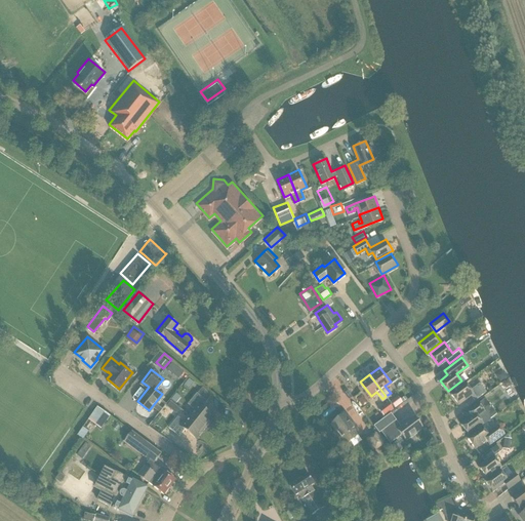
[(462,382),(458,386),(450,392),(458,402),(471,393),(475,398),(486,389),(480,381),(468,389),(462,382)]
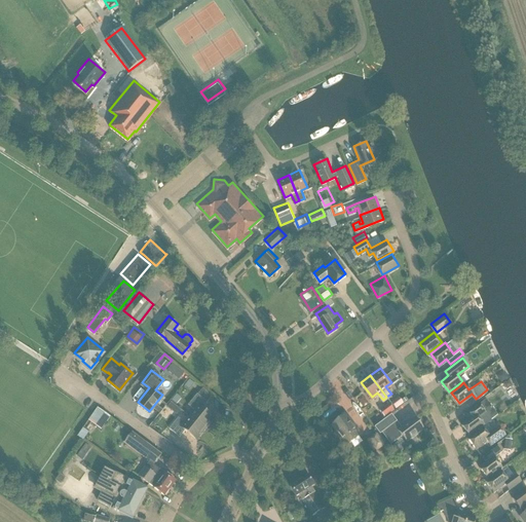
[(189,413),(205,426),(214,415),(202,406),(208,400),(197,390),(188,402),(194,407),(189,413)]
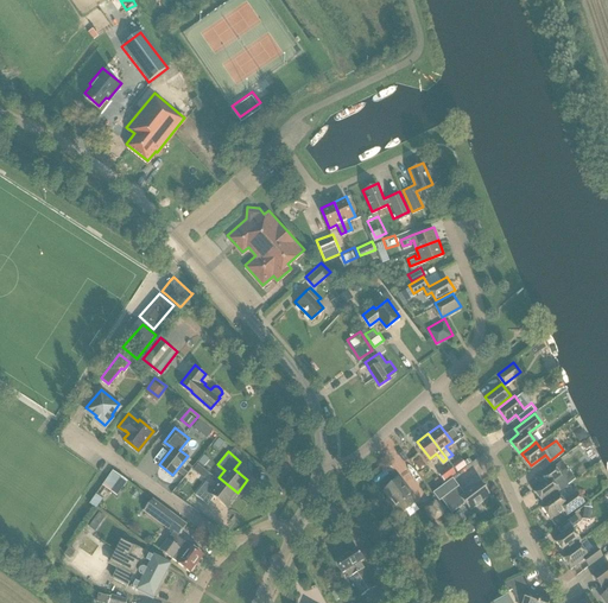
[(466,462),(461,456),(453,463),(457,469),(466,462)]
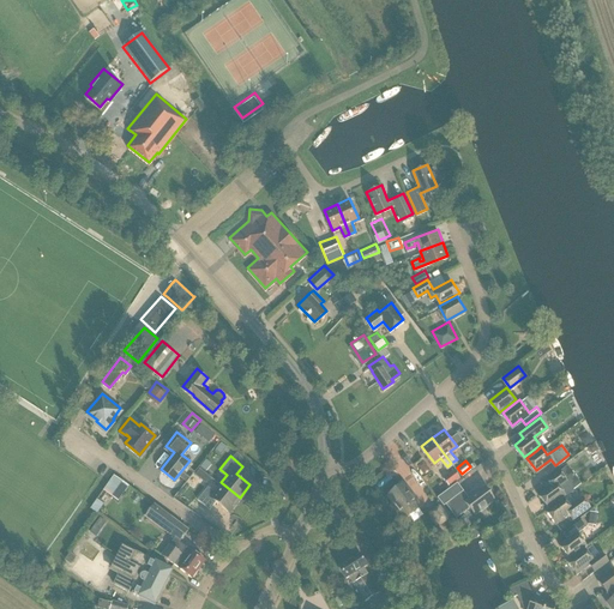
[(559,469),(547,477),(552,483),(539,493),(548,505),(566,493),(561,486),(567,481),(559,469)]
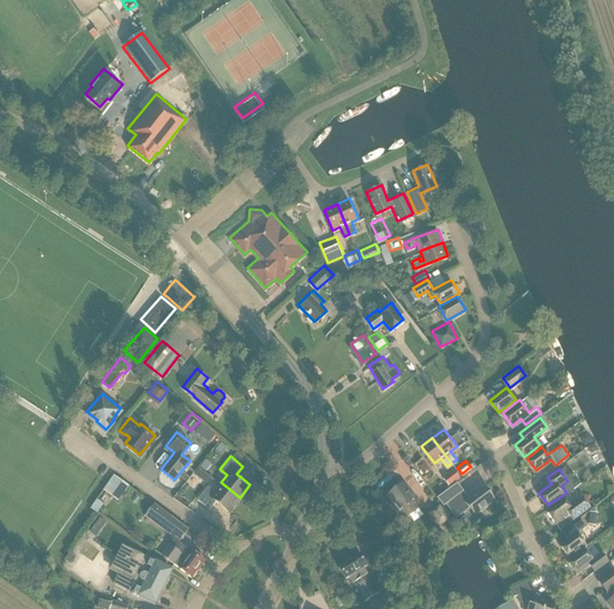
[(444,475),(450,482),(456,477),(450,470),(444,475)]
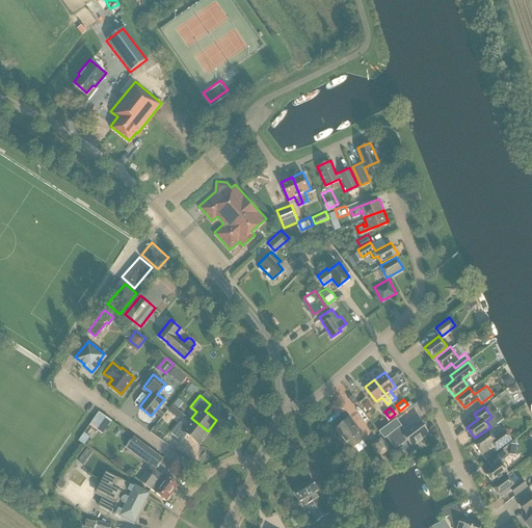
[(112,419),(99,408),(89,422),(102,431),(112,419)]
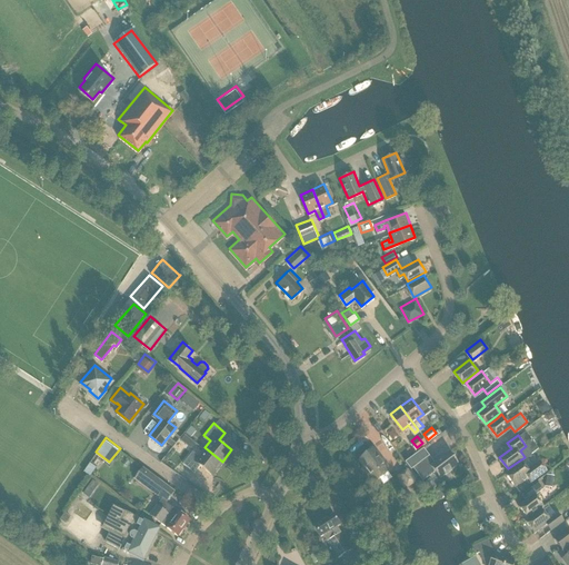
[(365,465),(363,466),(373,479),(390,467),(373,446),(359,457),(365,465)]
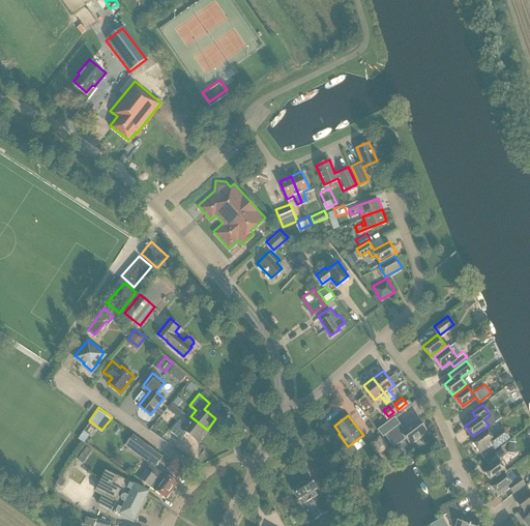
[(207,430),(190,416),(185,422),(179,417),(171,429),(181,437),(186,431),(198,440),(207,430)]
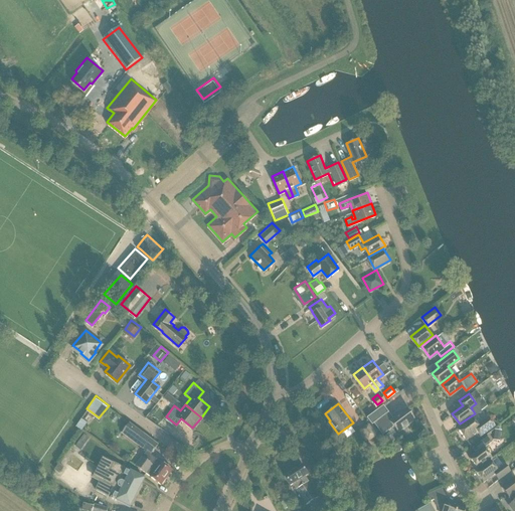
[(398,430),(415,417),(406,405),(393,415),(388,409),(374,420),(382,432),(393,423),(398,430)]
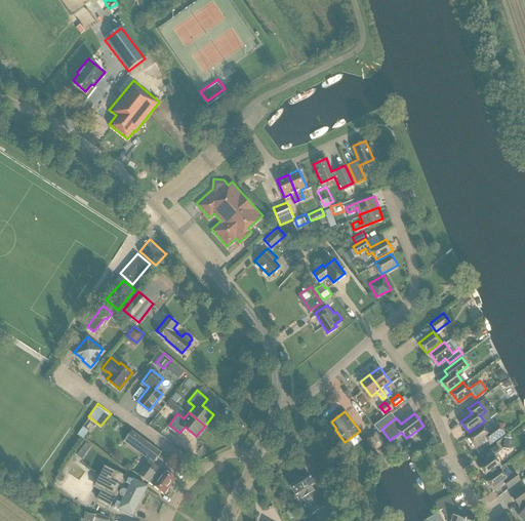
[(486,430),(482,424),(467,435),(475,446),(486,438),(489,442),(505,431),(497,422),(486,430)]
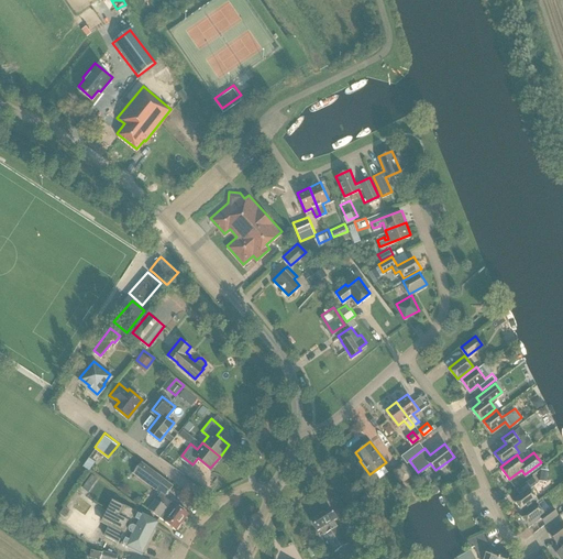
[(172,483),(168,480),(142,460),(133,470),(164,494),(172,483)]
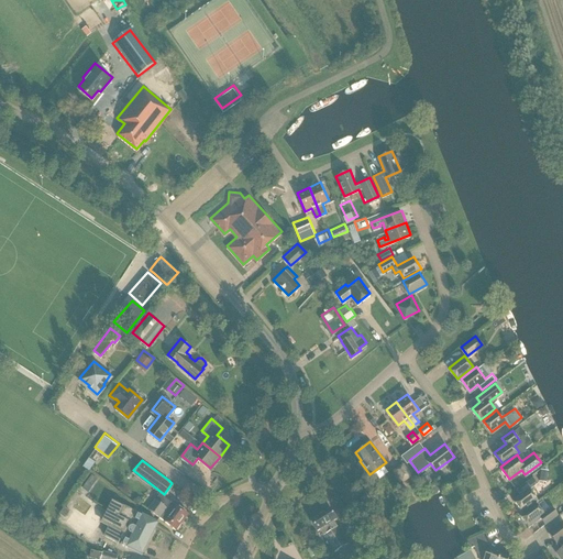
[(394,470),(400,479),(411,471),(405,461),(394,470)]
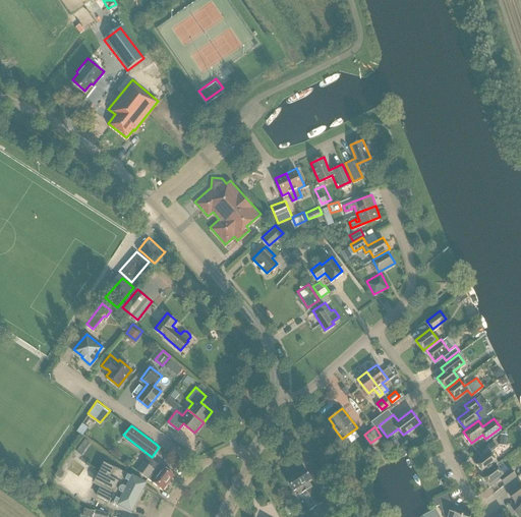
[(83,451),(91,439),(84,435),(77,447),(83,451)]
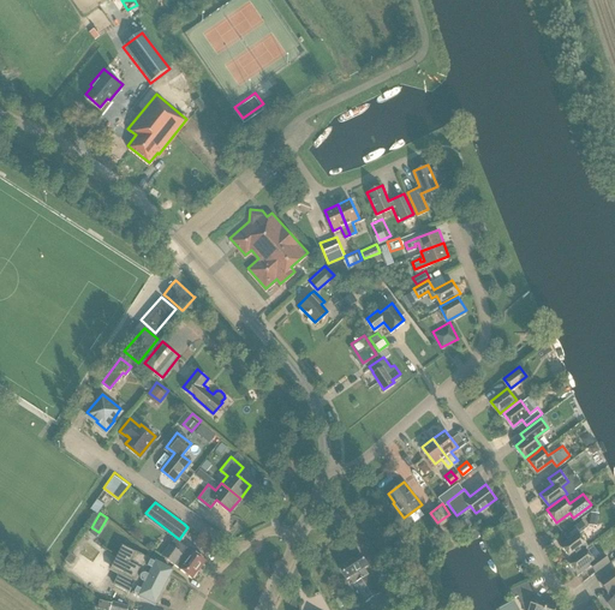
[(569,556),(587,543),(578,531),(587,525),(581,518),(568,527),(573,534),(560,544),(569,556)]
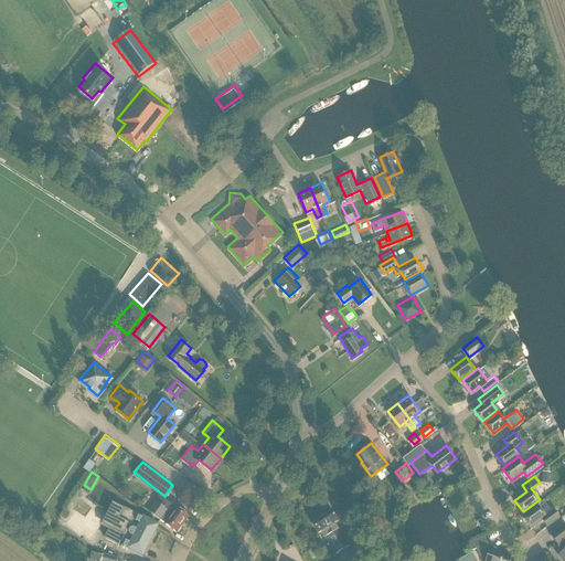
[(189,514),(164,496),(160,503),(156,499),(148,508),(177,529),(189,514)]
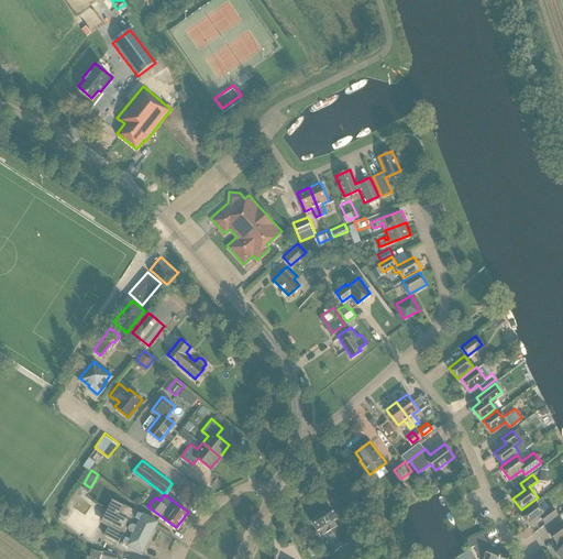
[(138,511),(114,499),(110,500),(102,516),(103,521),(109,523),(105,534),(142,552),(157,521),(138,511)]
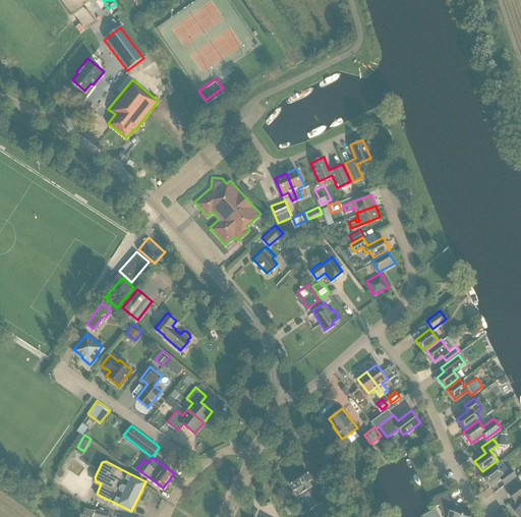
[(503,475),(507,480),(517,473),(513,467),(504,474),(496,463),(481,474),(488,485),(503,475)]
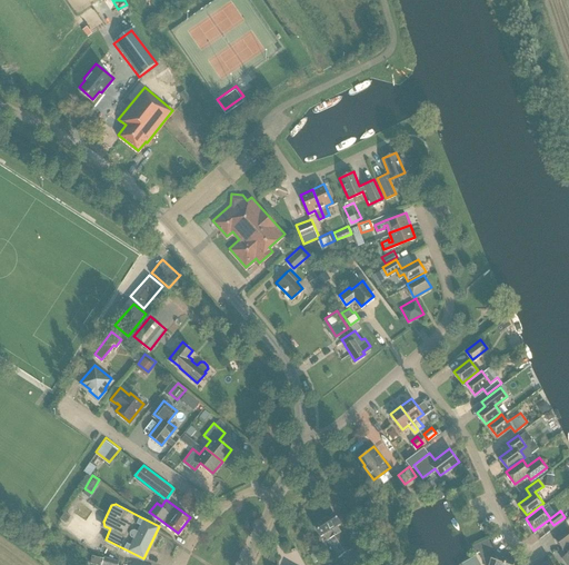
[(60,516),(62,517),(66,519),(70,514),(65,509),(60,516)]
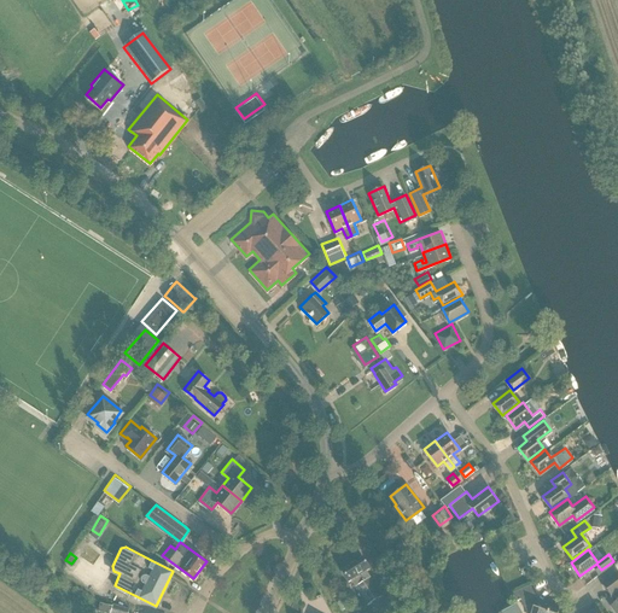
[(368,566),(361,555),(340,568),(348,579),(351,577),(367,602),(385,591),(373,572),(369,574),(366,568),(368,566)]
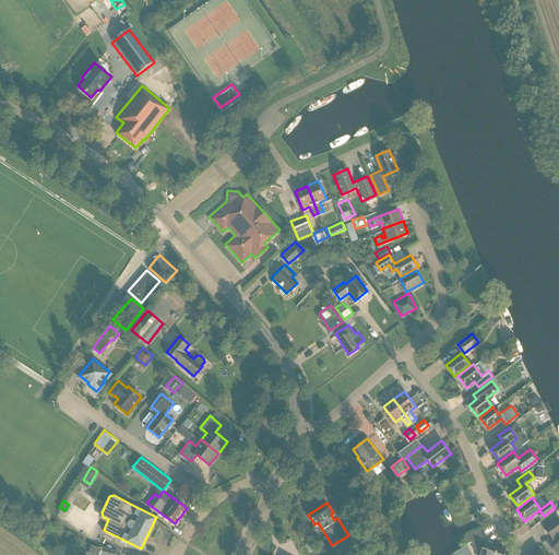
[(558,518),(557,516),(544,526),(554,539),(556,536),(558,541),(552,546),(558,554),(558,518)]
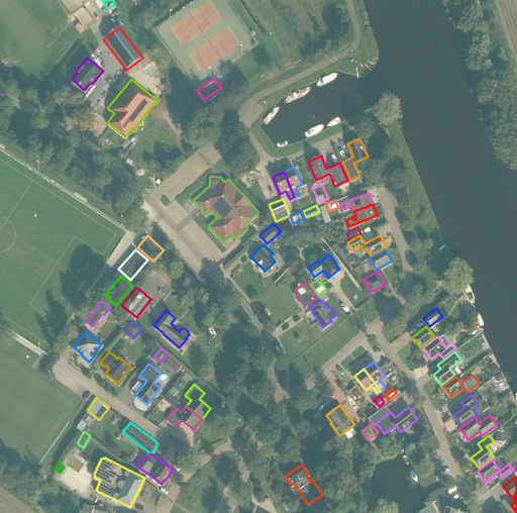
[(448,499),(445,493),(435,498),(441,512),(464,512),(468,506),(448,499)]
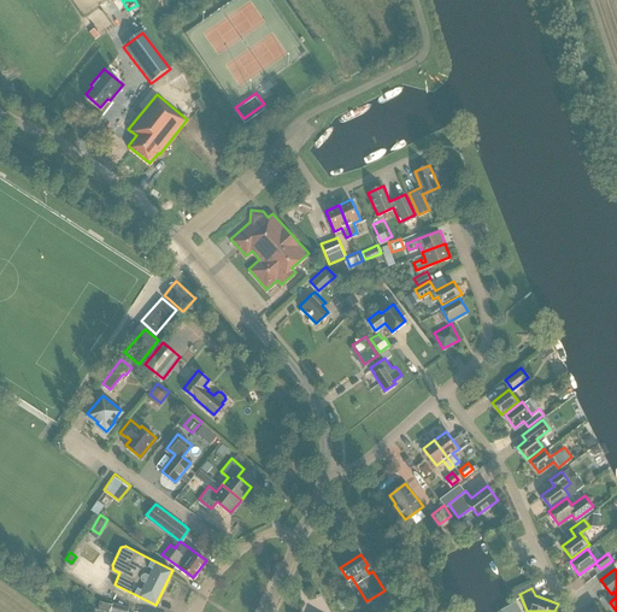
[(117,611),(127,611),(129,605),(112,601),(110,610),(117,611)]
